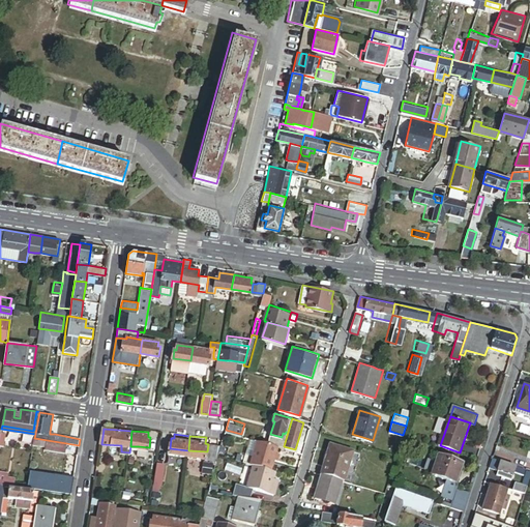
[(223,438),(206,437),(205,443),(208,444),(207,451),(218,452),(223,438)]
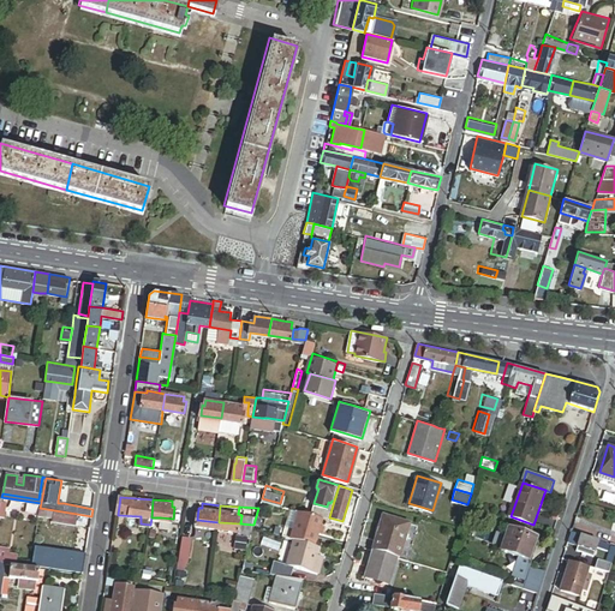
[(77,514),(40,508),(39,515),(53,517),(52,521),(75,525),(77,514)]
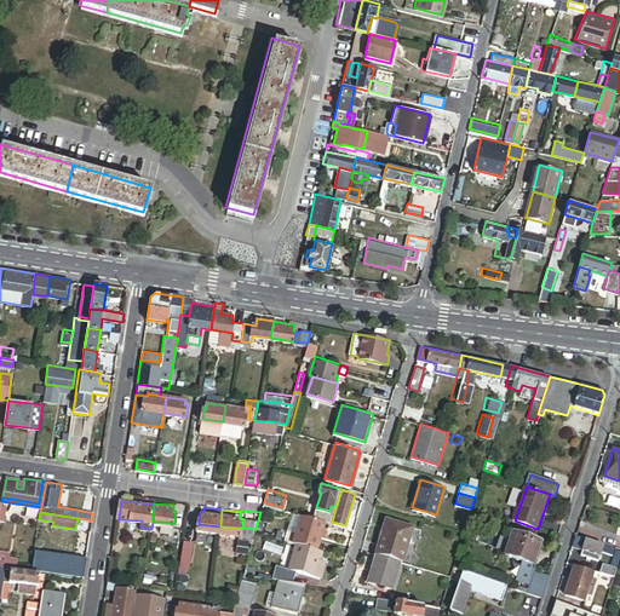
[(316,547),(320,535),(325,536),(327,529),(322,528),(325,519),(299,512),(291,540),(297,542),(316,547)]
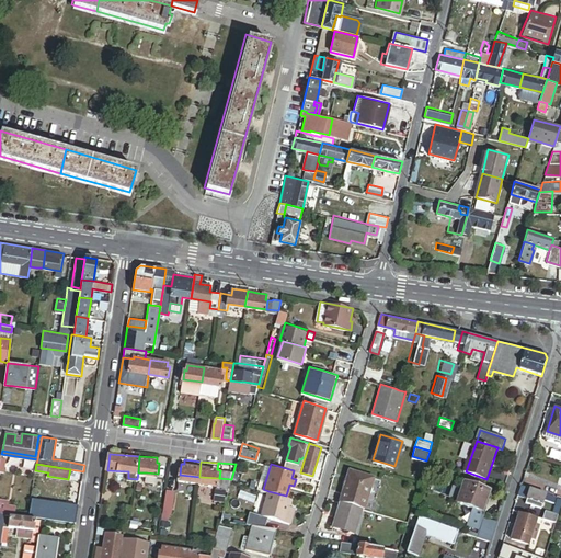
[(359,507),(364,508),(374,477),(350,469),(341,501),(359,507)]
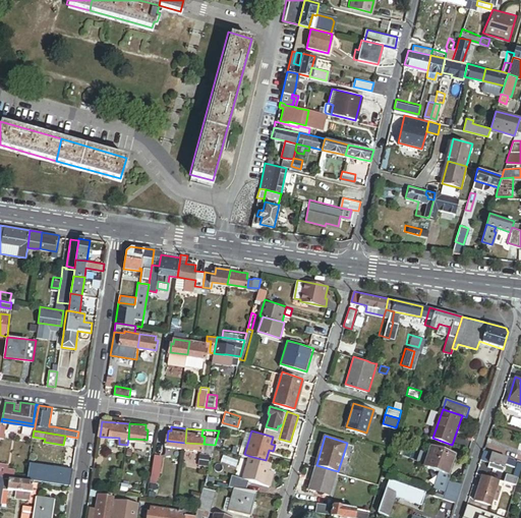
[(456,453),(431,445),(424,465),(449,473),(456,453)]
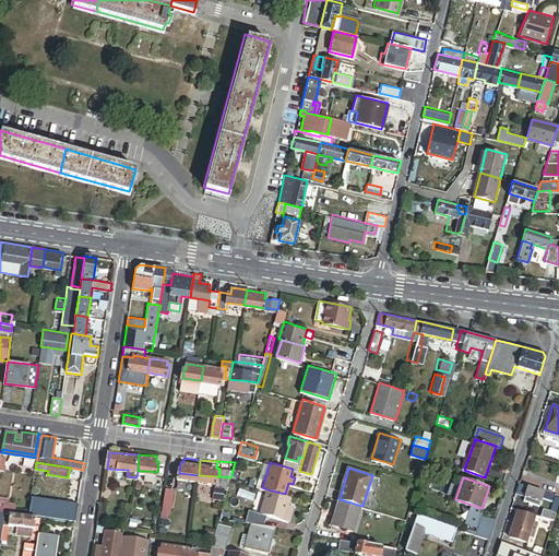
[(554,494),(520,483),(516,493),(525,496),(524,500),(540,506),(543,497),(552,500),(554,494)]
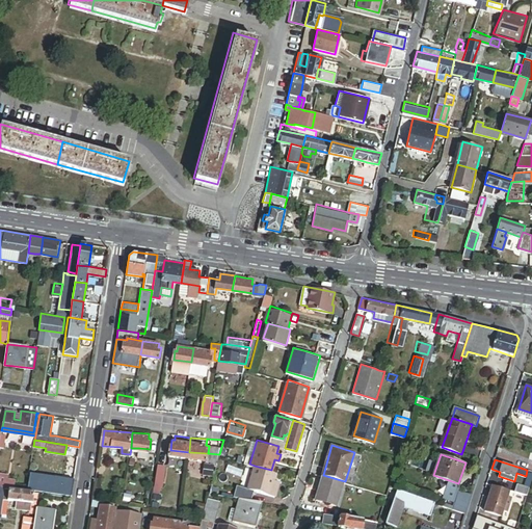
[(274,479),(276,472),(271,470),(255,466),(248,487),(274,495),(278,480),(274,479)]
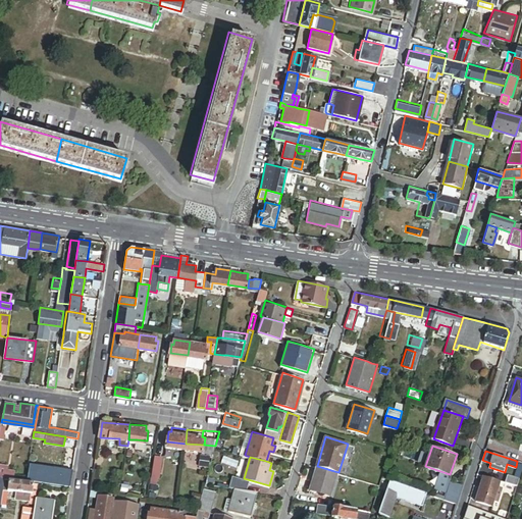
[(517,486),(521,470),(521,462),(519,462),(514,476),(507,474),(505,482),(517,486)]
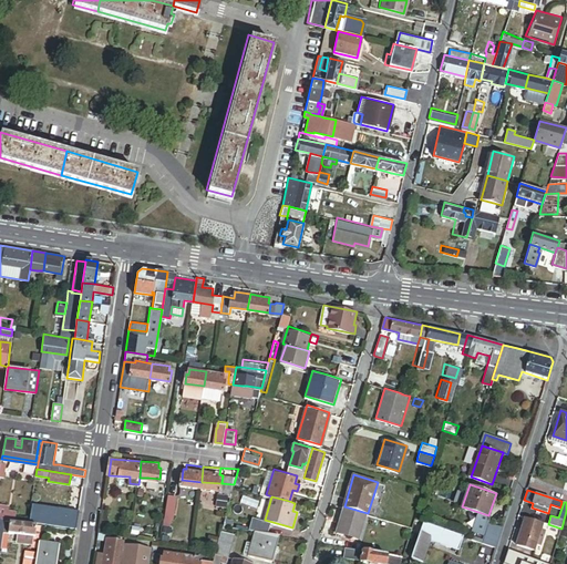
[(78,527),(80,511),(60,508),(60,511),(33,506),(31,520),(78,527)]
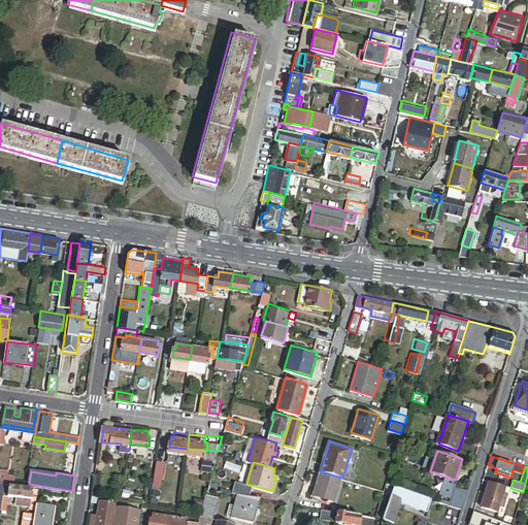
[(338,477),(321,471),(312,496),(331,501),(338,477)]
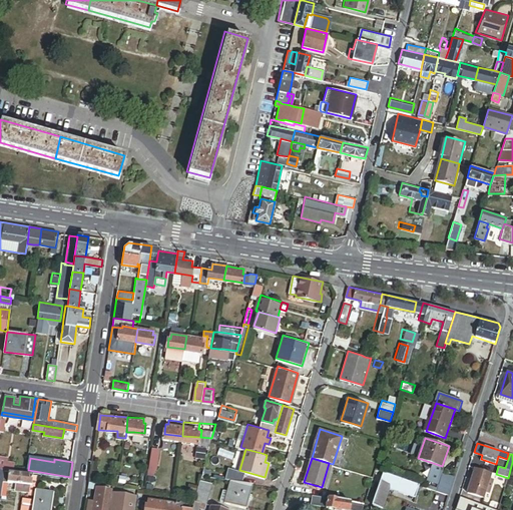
[(236,471),(219,468),(218,472),(218,476),(230,478),(235,479),(236,471)]
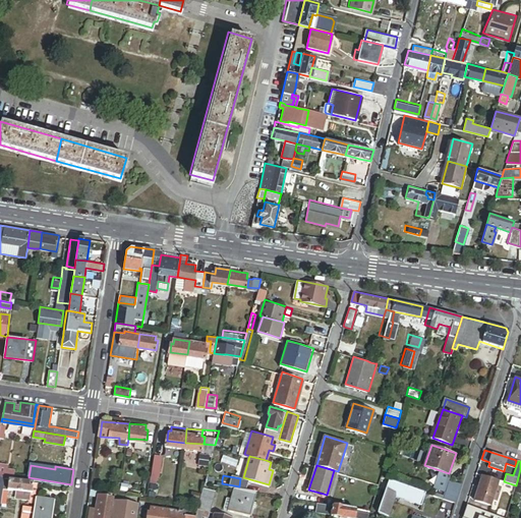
[(497,482),(481,476),(474,499),(489,505),(497,482)]
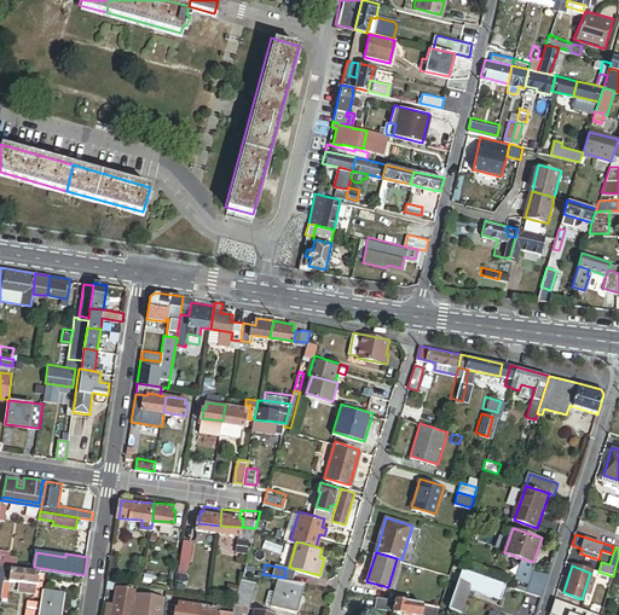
[(44,573),(6,567),(4,579),(19,580),(29,582),(36,584),(35,592),(41,593),(41,590),(44,573)]
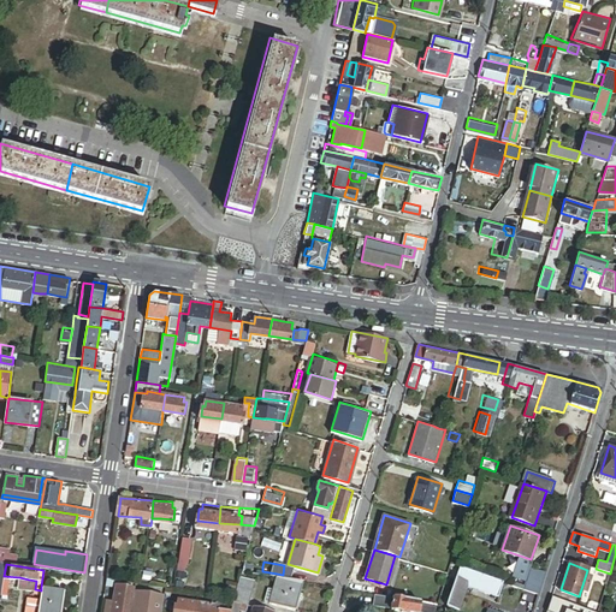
[(241,574),(234,596),(247,601),(248,601),(255,578),(241,574)]
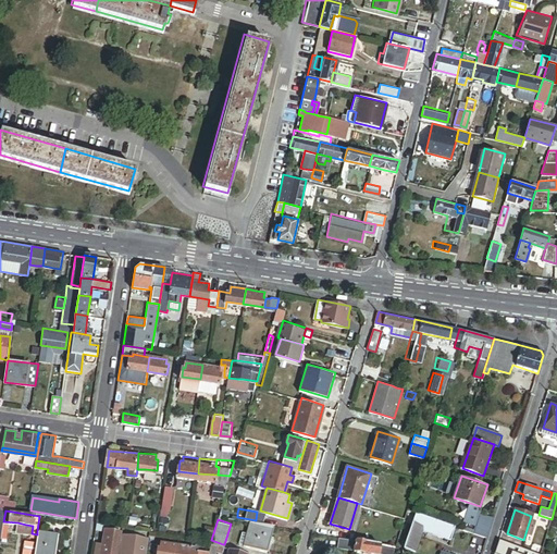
[(267,551),(274,526),(256,520),(250,519),(247,532),(244,544),(267,551)]
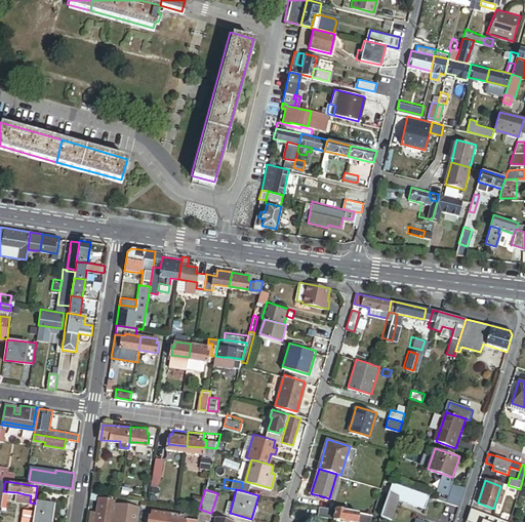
[(454,489),(450,503),(455,504),(458,505),(461,492),(454,489)]
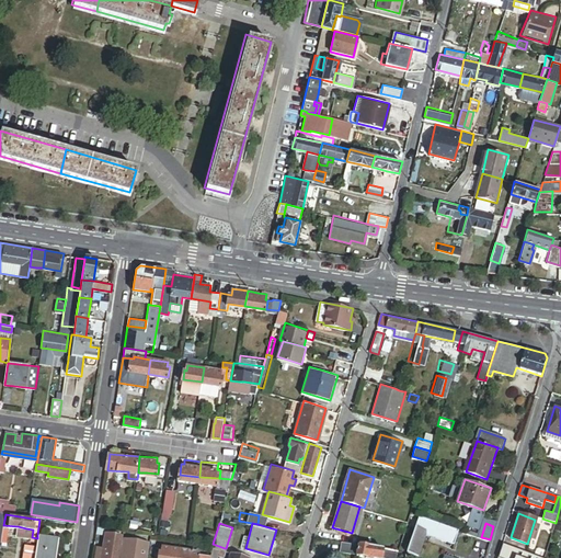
[(421,544),(425,530),(415,526),(407,551),(418,555),(421,544)]
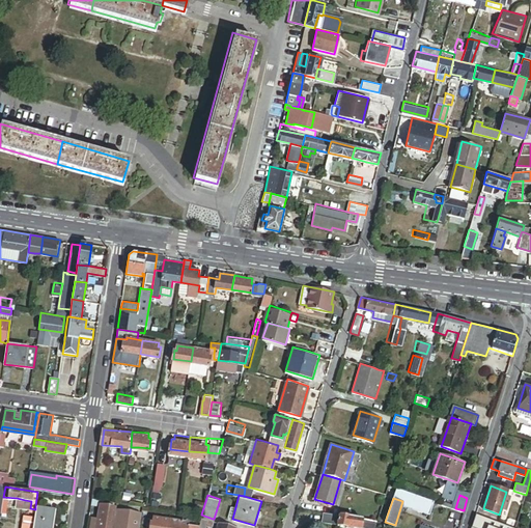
[(418,506),(402,501),(398,515),(414,519),(418,506)]
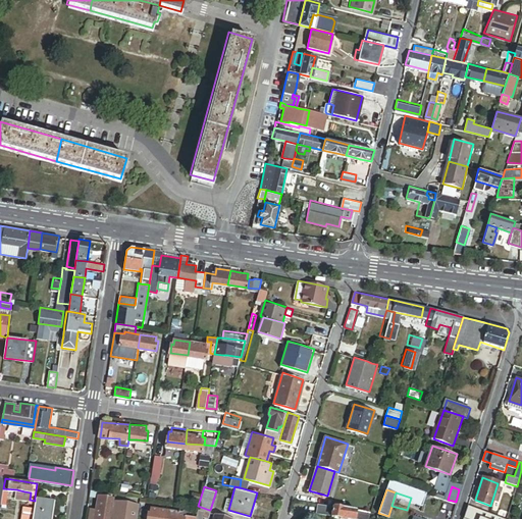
[(90,518),(111,518),(114,500),(114,498),(100,496),(99,502),(98,502),(97,510),(91,510),(90,518)]
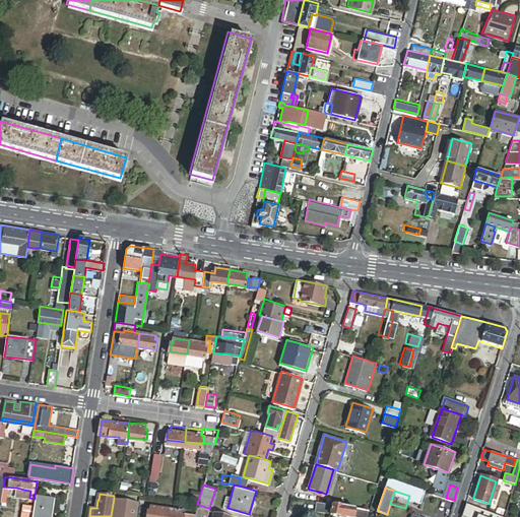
[(35,496),(35,499),(33,509),(31,516),(52,516),(55,499),(35,496)]
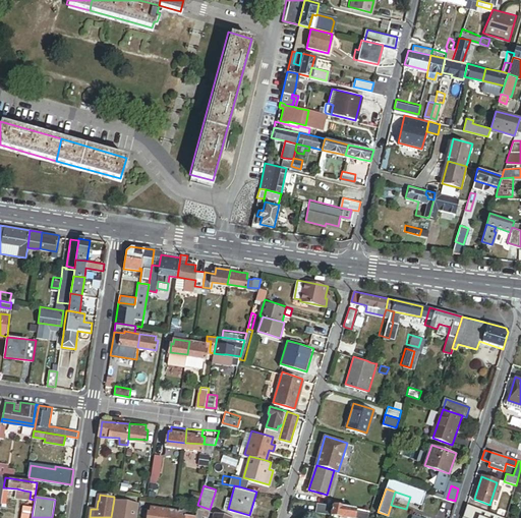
[(136,517),(138,503),(114,499),(111,517),(136,517)]
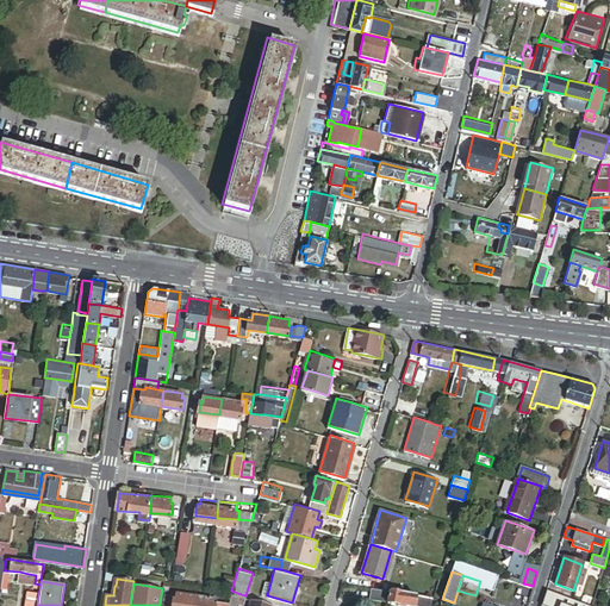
[(390,591),(371,587),(368,599),(387,603),(390,591)]
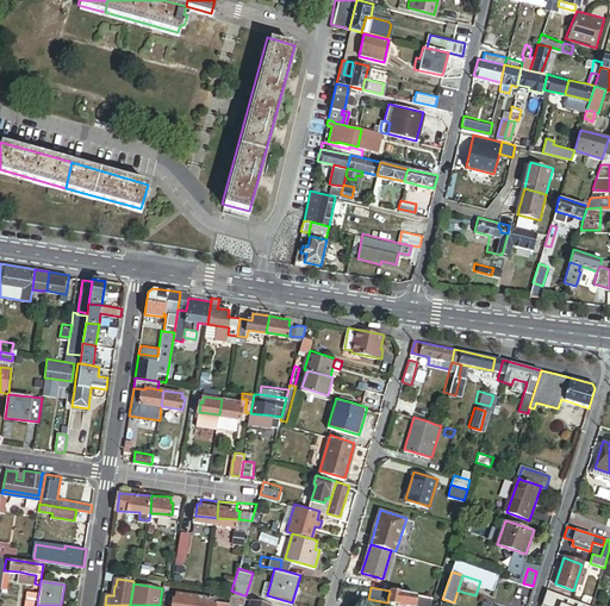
[(244,595),(231,591),(229,599),(226,605),(235,605),(236,601),(242,603),(244,595)]
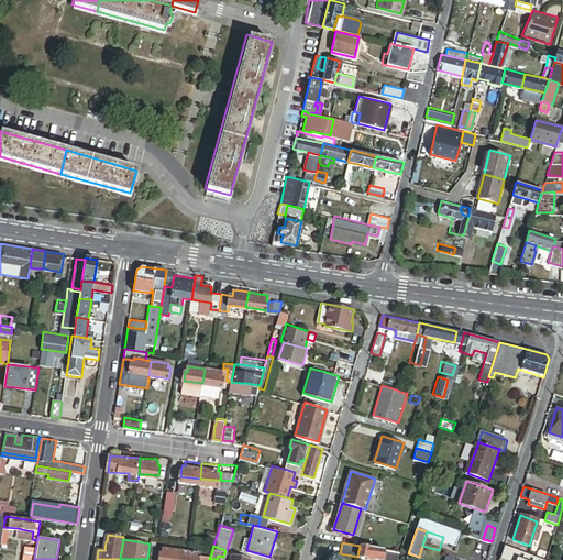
[(383,559),(385,551),(360,546),(357,557),(357,558),(372,559),(383,559)]
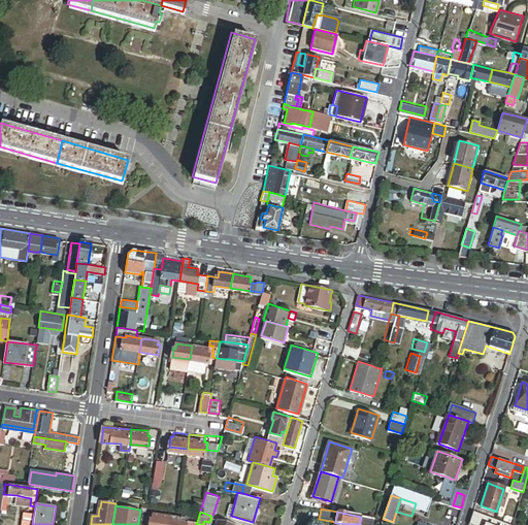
[(166,524),(168,515),(152,513),(151,518),(149,518),(146,524),(166,524)]
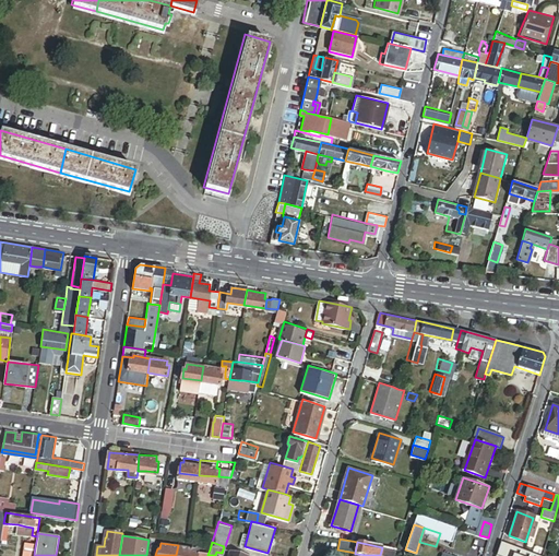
[(521,555),(524,548),(510,543),(504,555),(502,554),(500,555),(521,555)]
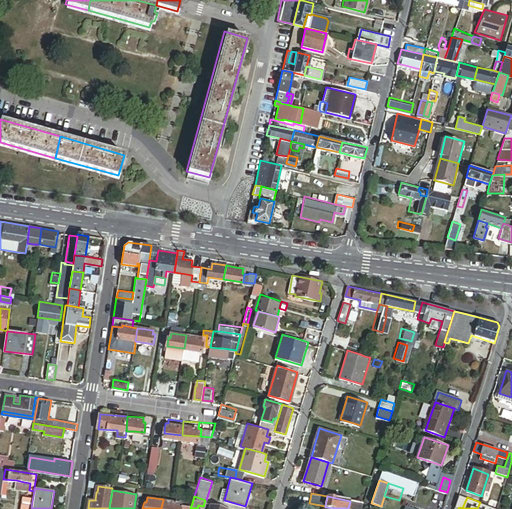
[(179,502),(163,499),(161,508),(180,508),(181,502),(182,499),(179,499),(179,502)]
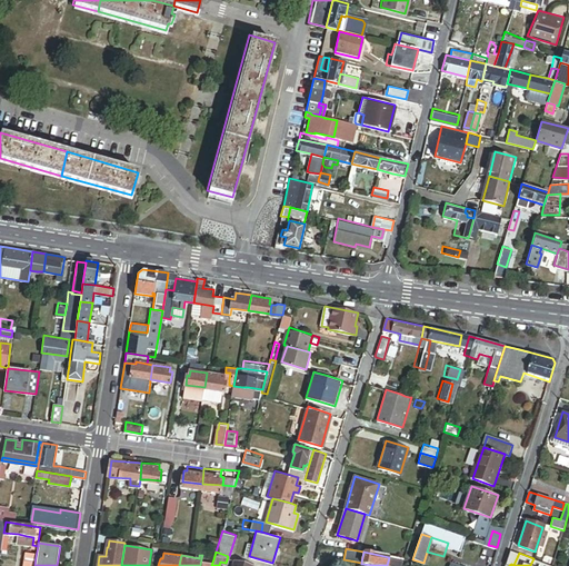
[(546,555),(542,562),(552,565),(555,558),(546,555)]
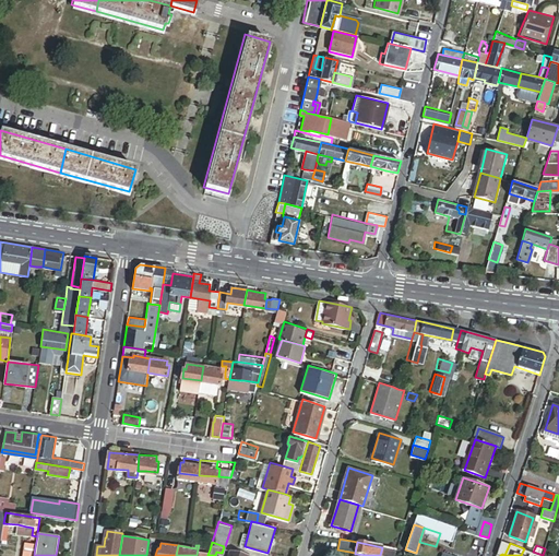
[(35,547),(25,546),(24,554),(34,555),(35,547)]
